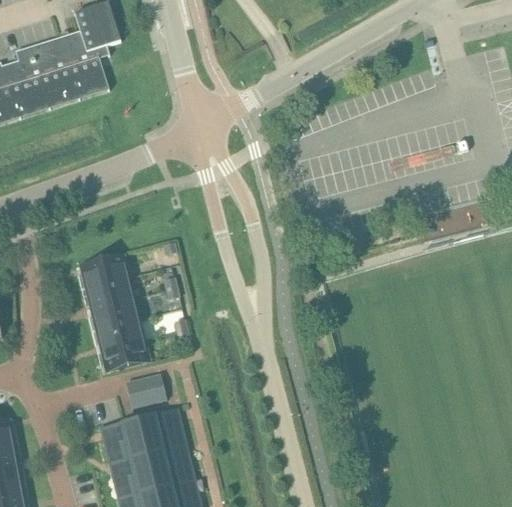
[(19,59),(0,65),(0,123),(110,88),(99,56),(110,53),(107,44),(121,39),(109,0),(76,11),(81,29),(16,49),(19,59)]
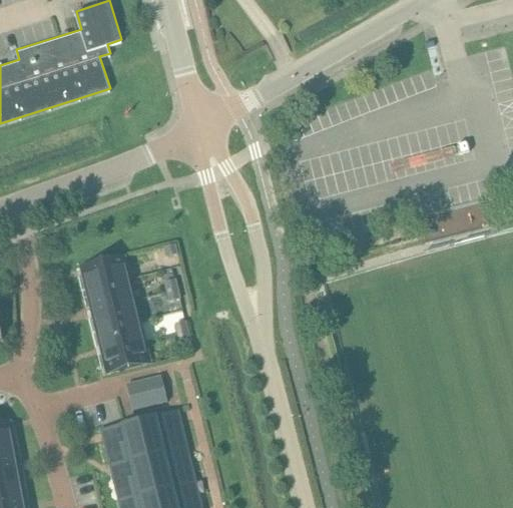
[(167,254),(177,251),(174,240),(164,243),(167,254)]
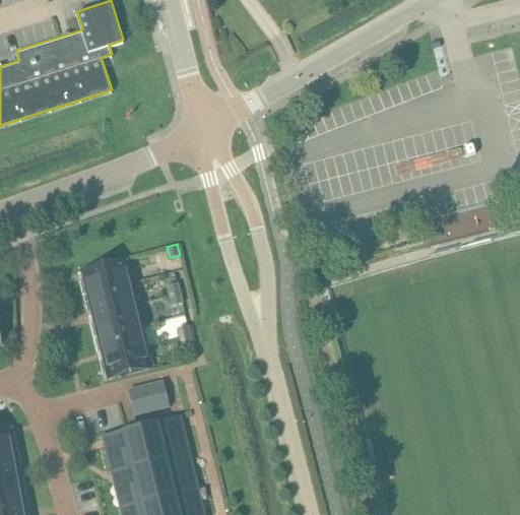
[(90,290),(128,280),(122,258),(85,267),(90,290)]
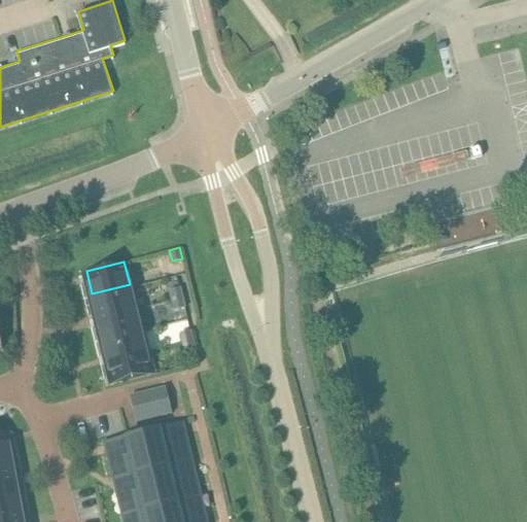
[(172,297),(182,293),(180,283),(170,286),(172,297)]
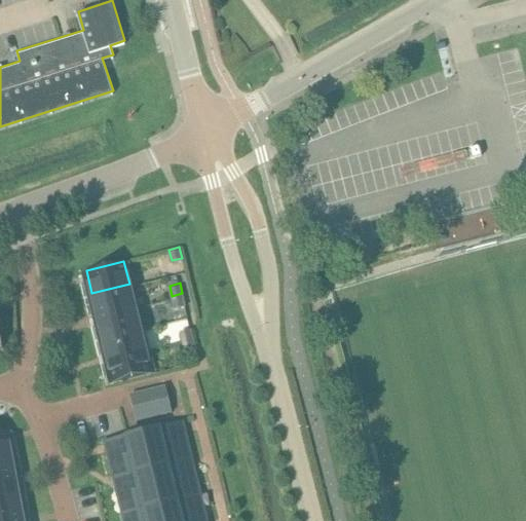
[(129,284),(91,293),(98,314),(135,305),(129,284)]
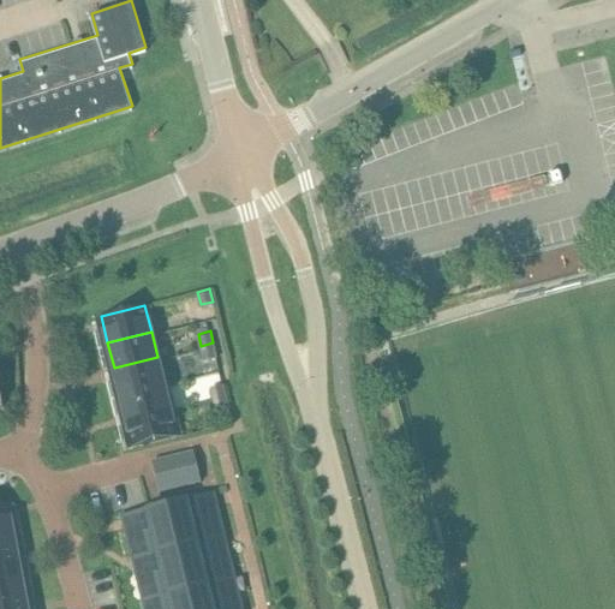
[(213,342),(201,346),(204,358),(216,354),(213,342)]
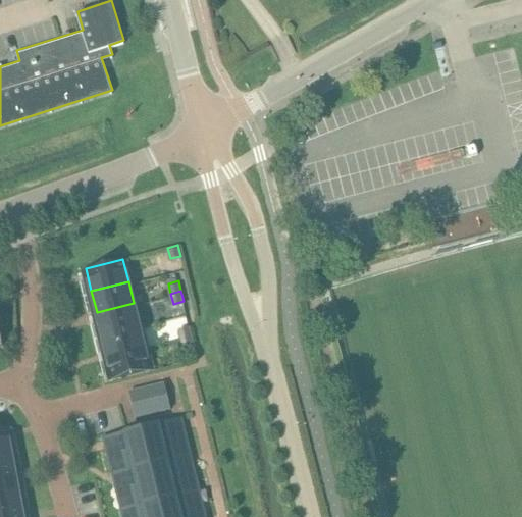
[(134,303),(97,312),(102,333),(139,324),(134,303)]
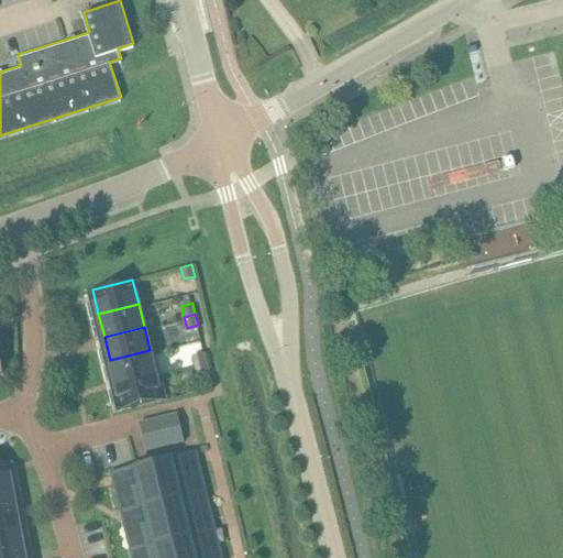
[(195,362),(206,360),(203,349),(192,352),(195,362)]
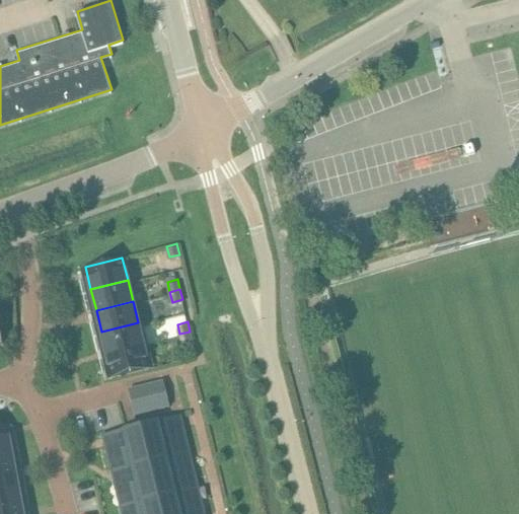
[(138,322),(101,332),(106,353),(143,344),(138,322)]
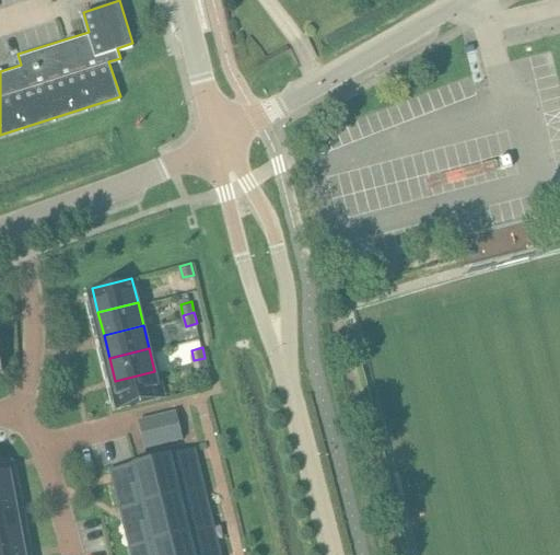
[(205,358),(194,360),(197,371),(208,369),(205,358)]
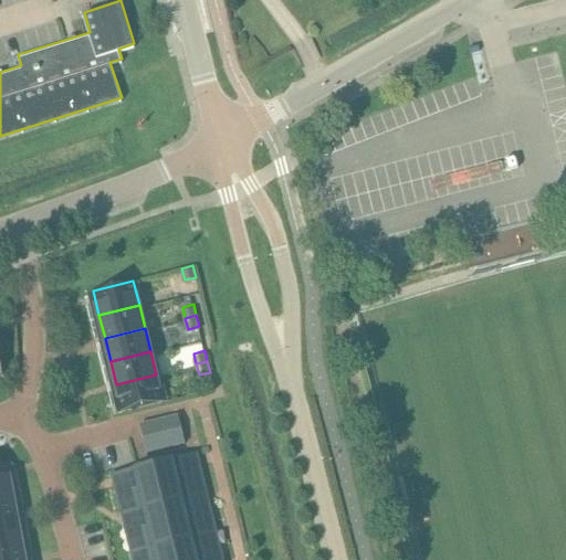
[(156,374),(116,384),(122,409),(163,399),(156,374)]
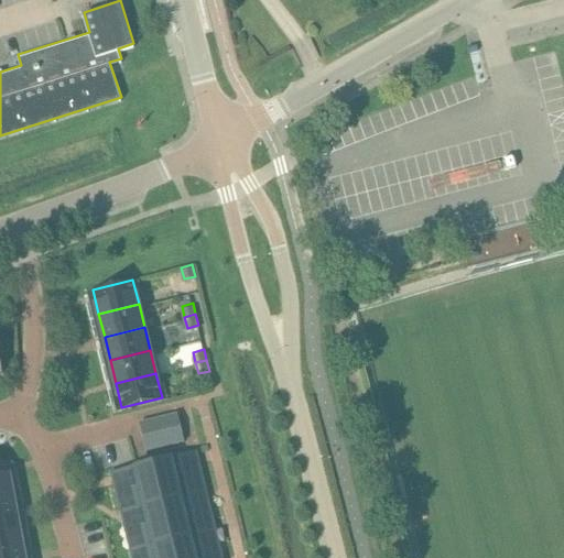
[(139,419),(145,447),(184,437),(177,409),(139,419)]
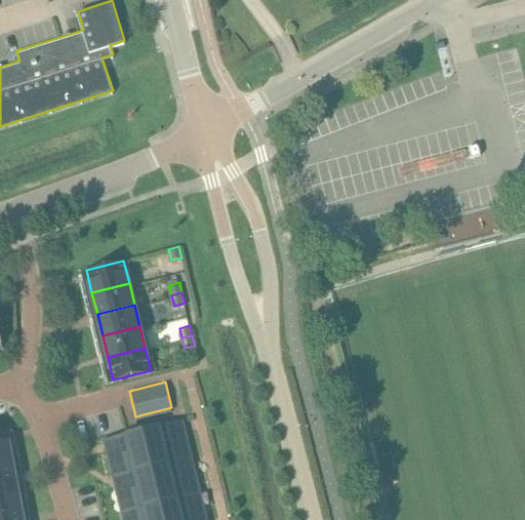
[(152,464),(185,455),(182,443),(184,443),(179,428),(177,429),(175,418),(143,427),(152,464)]
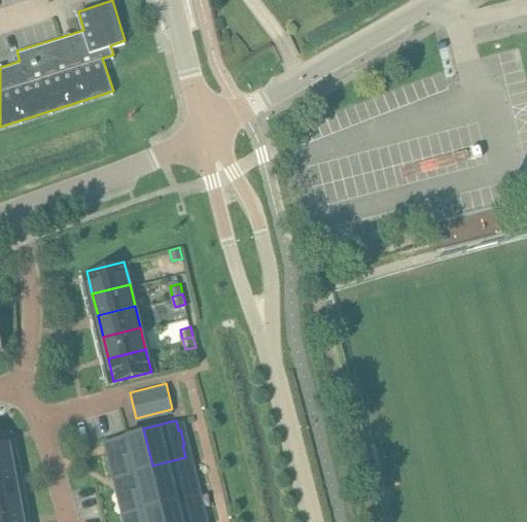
[(152,465),(143,428),(111,437),(113,446),(111,447),(115,462),(117,461),(119,474),(152,465)]
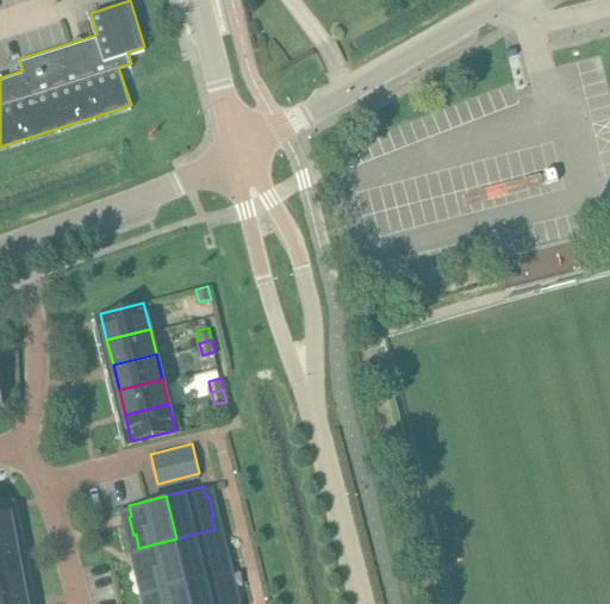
[(0,525),(12,523),(7,498),(0,498),(0,525)]
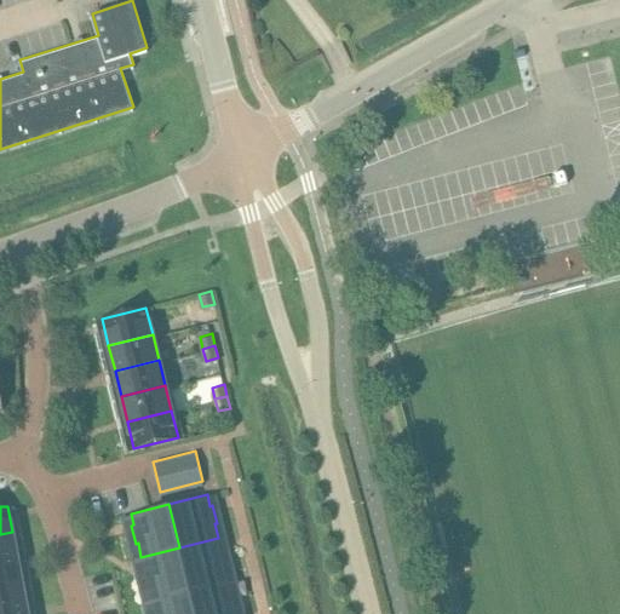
[(0,561),(17,558),(12,532),(0,534),(0,561)]
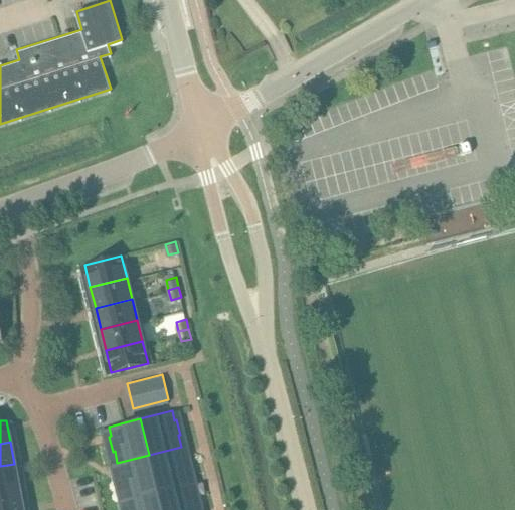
[(149,455),(158,490),(189,482),(186,470),(188,470),(185,455),(183,456),(181,447),(149,455)]
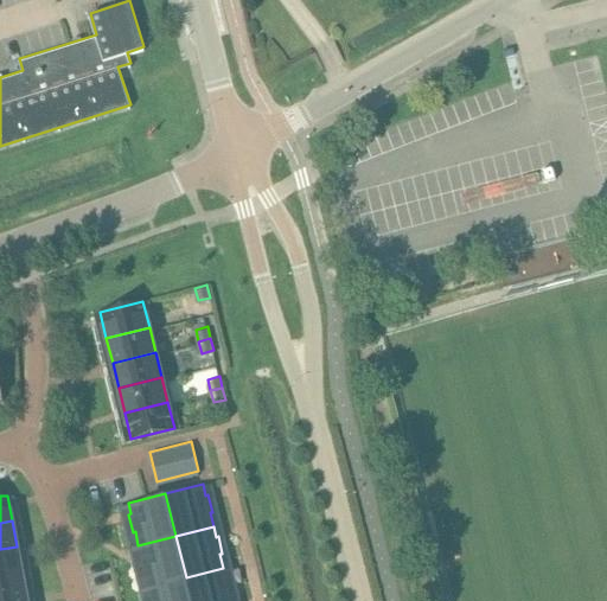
[(176,536),(138,545),(141,555),(139,556),(142,574),(145,573),(148,587),(186,577),(176,536)]
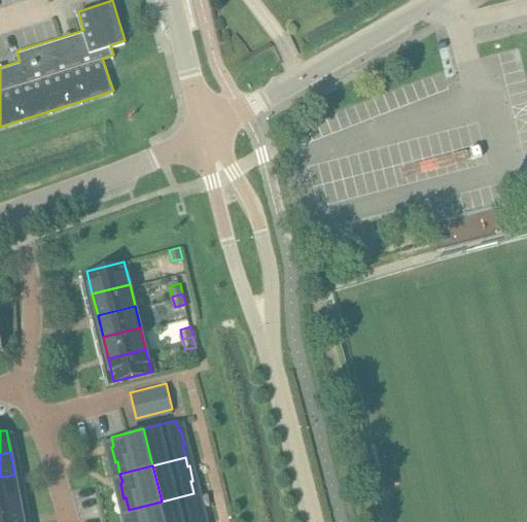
[(14,475),(0,477),(0,499),(19,496),(14,475)]
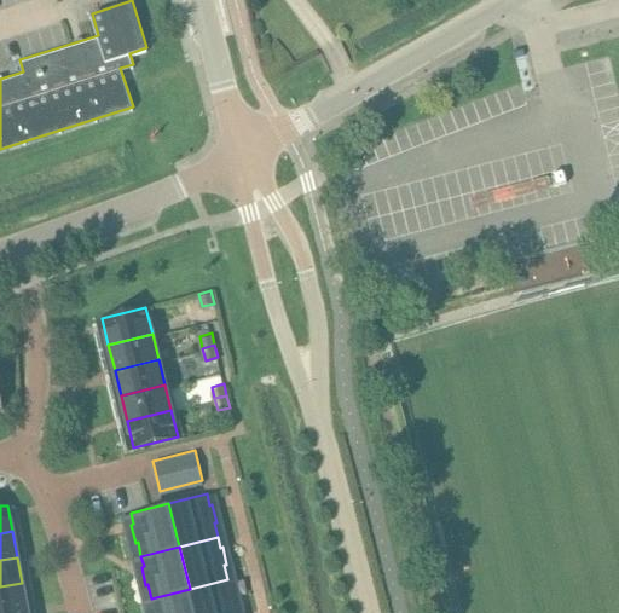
[(190,589),(195,612),(236,612),(238,612),(233,594),(231,594),(227,579),(190,589)]
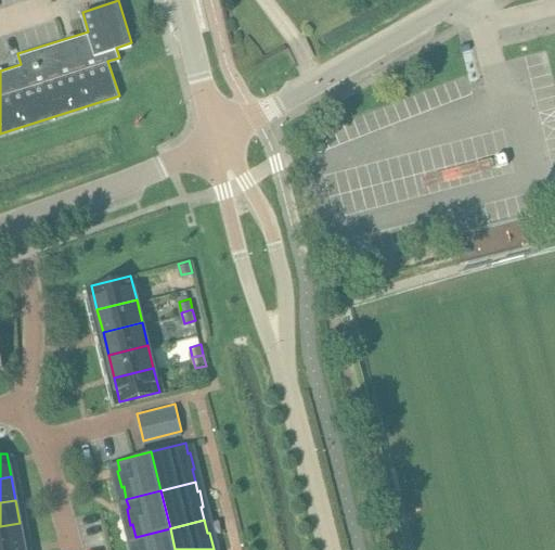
[(0,549),(24,546),(20,523),(0,526),(0,549)]
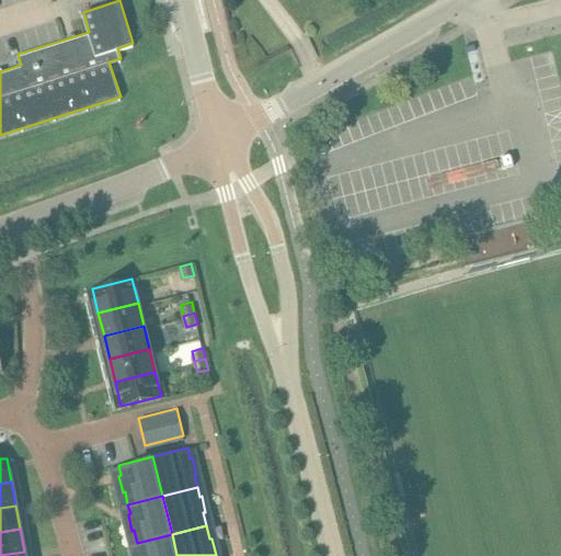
[(176,555),(172,534),(137,543),(140,555),(139,555),(176,555)]
